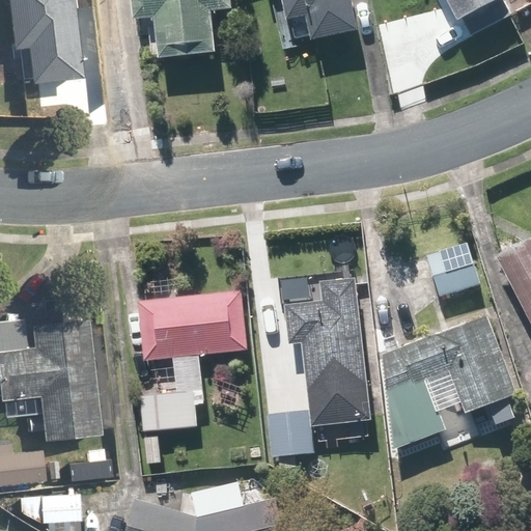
[(10,0),(14,48),(30,47),(33,83),(84,80),(78,0),(10,0)]
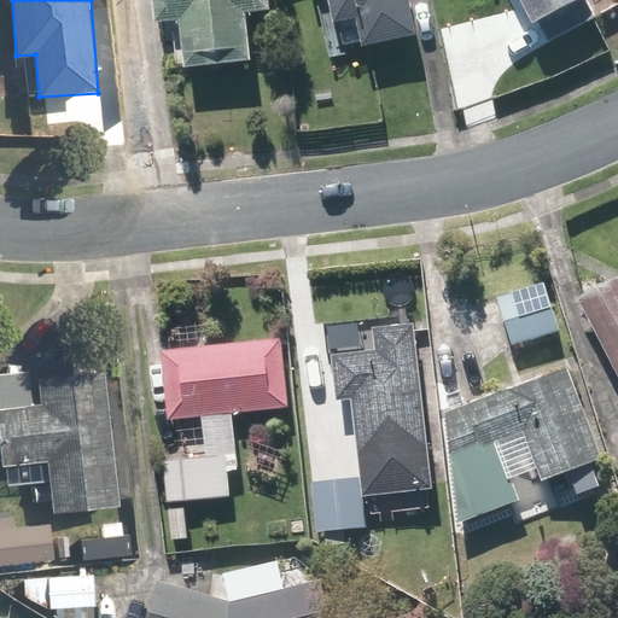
[(158,0),(161,22),(182,19),(186,69),(255,64),(250,16),(274,15),(273,3),(272,0),(158,0)]
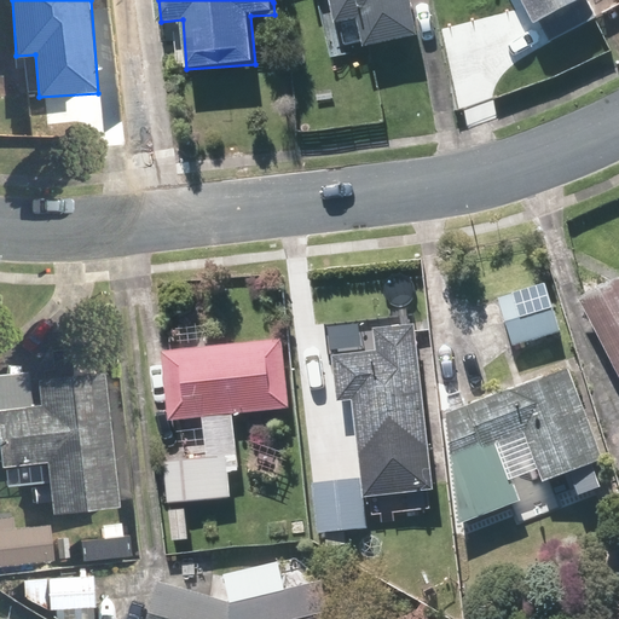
[(333,0),(339,27),(343,48),(365,44),(366,50),(420,39),(411,0),(333,0)]
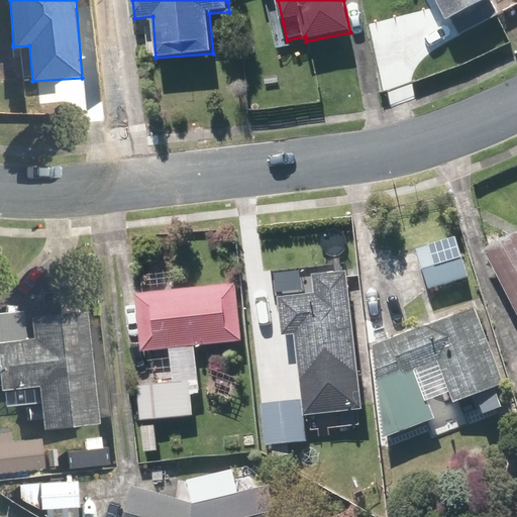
[(434,0),(447,24),(452,21),(461,37),(498,17),(490,1),(491,0),(434,0)]
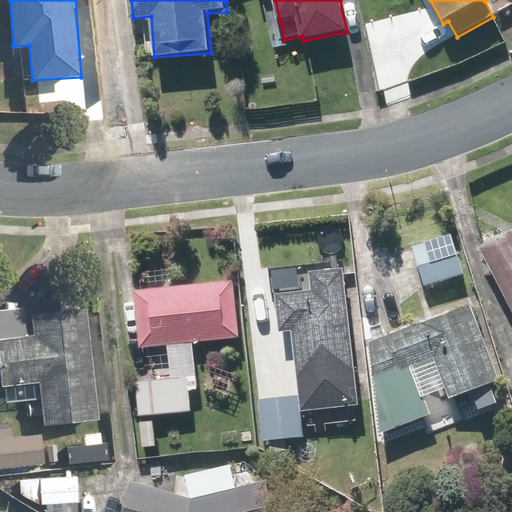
[(511,231),(481,248),(511,307),(511,231)]
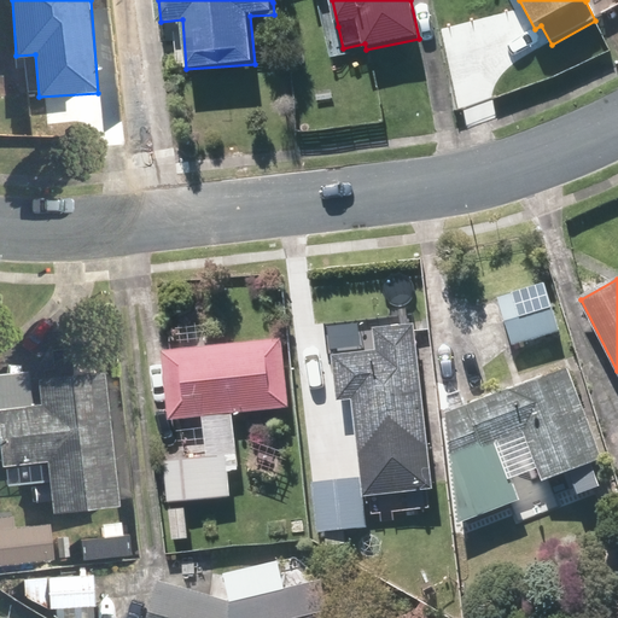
[(544,283),(497,298),(513,347),(560,332),(544,283)]
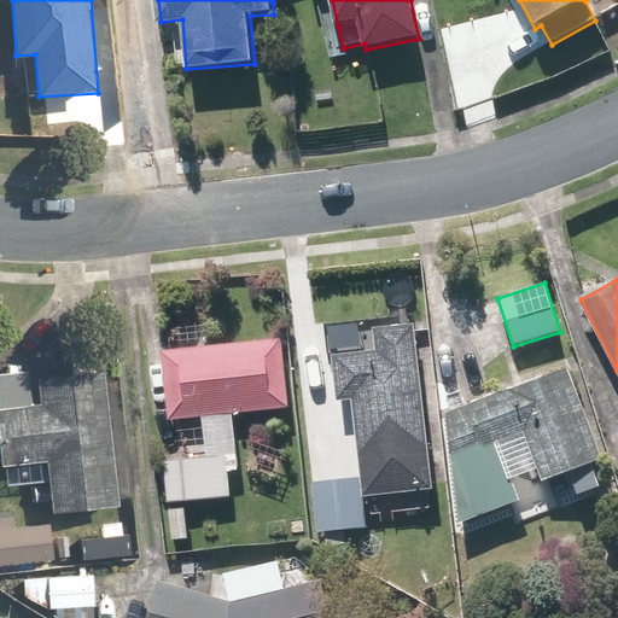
[(362,476),(363,496),(433,489),(417,322),(373,327),(375,349),(333,353),(338,402),(354,401),(362,476)]
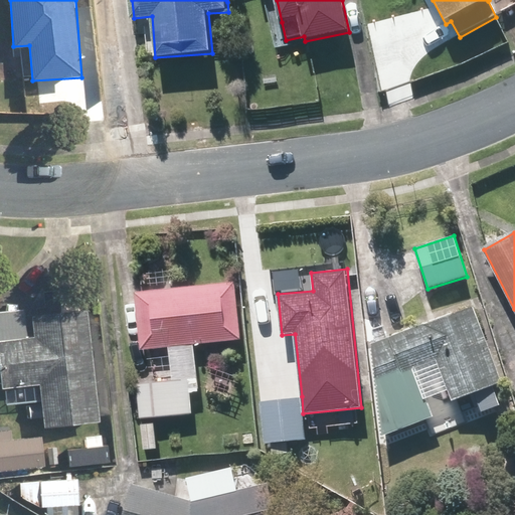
[(193,414),(191,393),(199,392),(195,344),(241,340),(236,282),(137,291),(143,349),(168,346),(171,380),(138,383),(141,418),(193,414)]
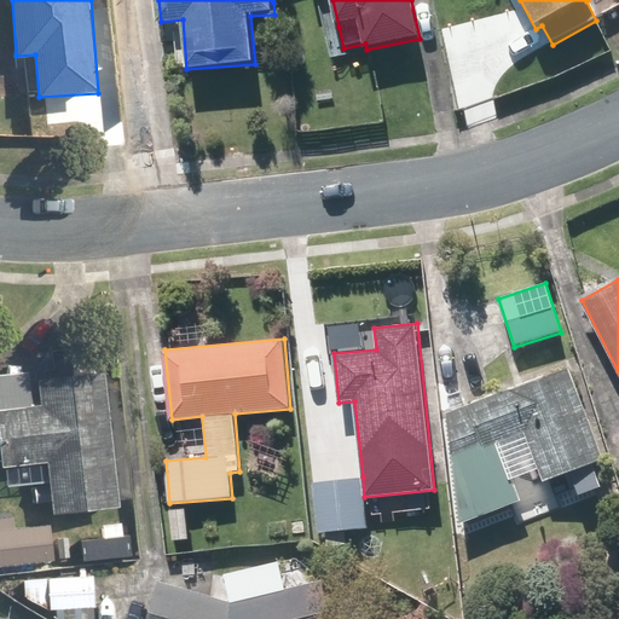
[(605,460),(570,366),(445,414),(460,524),(521,501),(499,443),(526,434),(544,482),(571,473),(577,489),(599,480),(593,464),(605,460)]
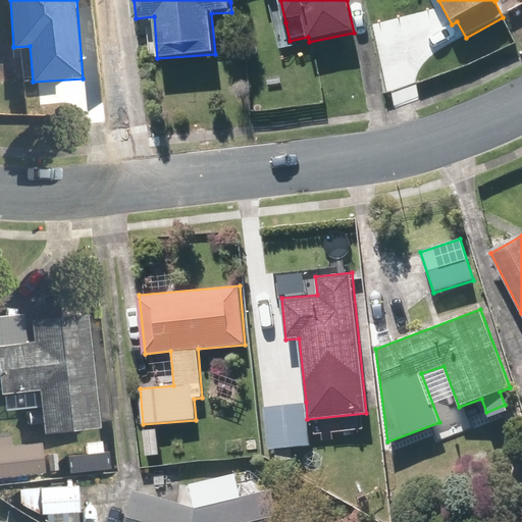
[(0,314),(0,392),(40,389),(43,429),(98,426),(91,314),(27,318),(27,313),(0,314)]
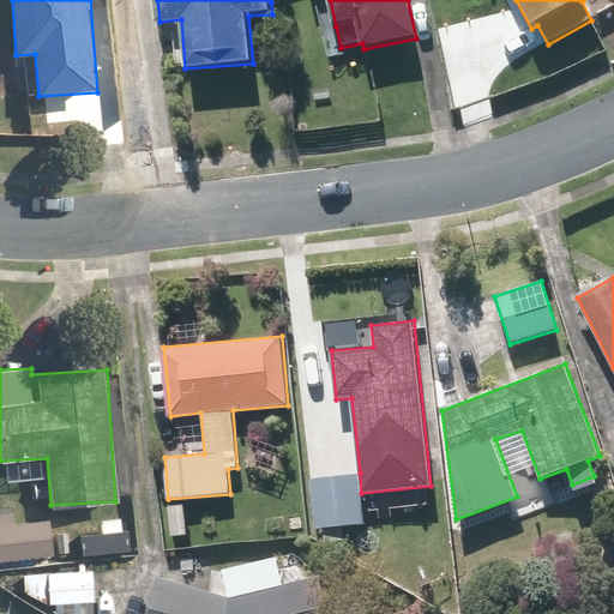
[(361,493),(360,473),(309,477),(315,529),(365,523),(361,493)]
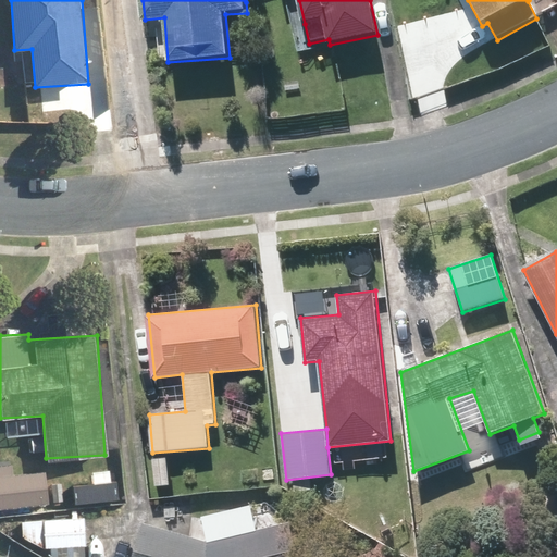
[(13,473),(12,461),(0,461),(0,507),(48,504),(46,471),(13,473)]
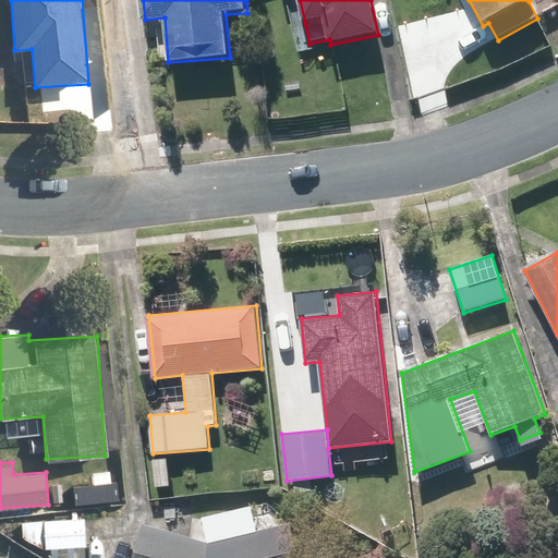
[(145,526),(135,557),(301,557),(293,522),(257,531),(252,506),(204,517),(209,544),(145,526)]
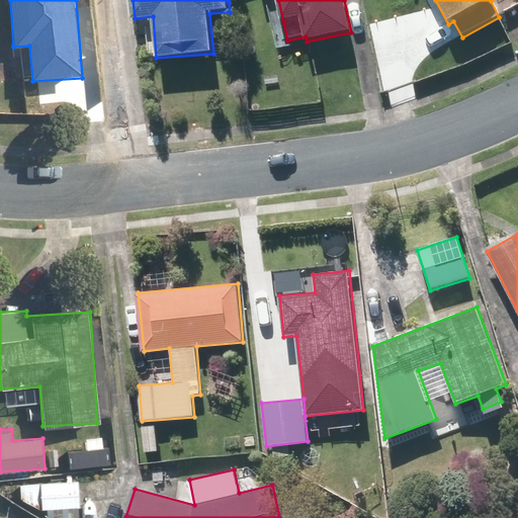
[(47,517),(80,517),(78,481),(22,483),(23,510),(47,508),(47,517)]
